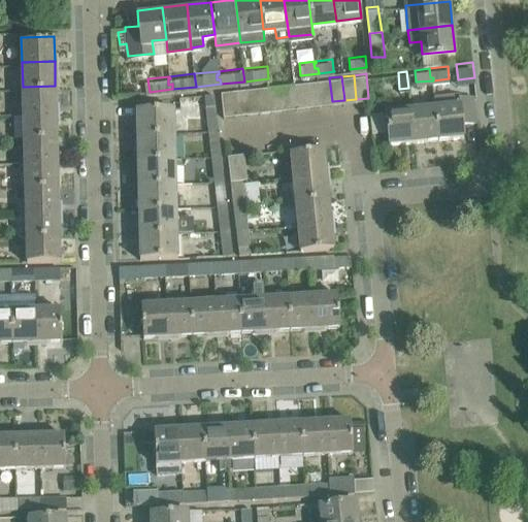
[(329,77),(318,78),(320,103),(332,101),(329,77)]
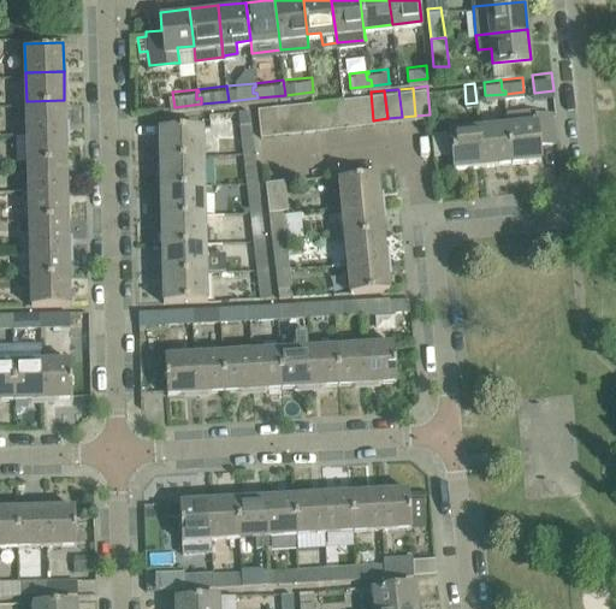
[(371,92),(361,93),(356,94),(359,122),(373,120),(371,92)]
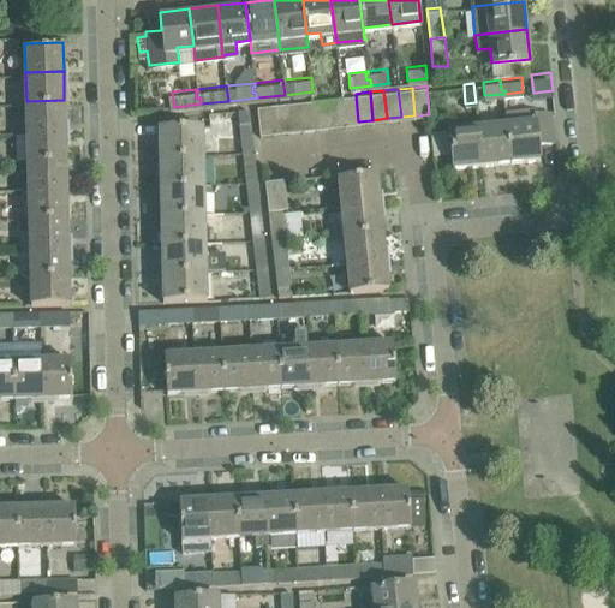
[(356,94),(341,95),(345,123),(358,121),(356,94)]
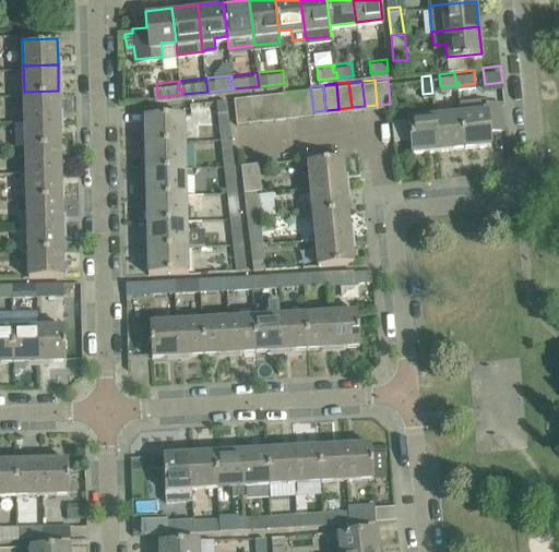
[(310,86),(297,87),(300,114),(313,111),(310,86)]
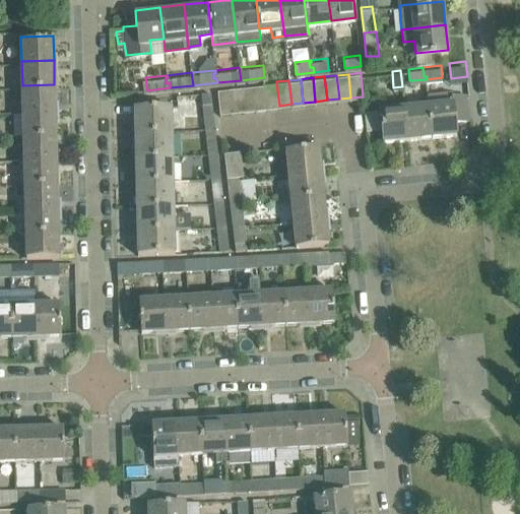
[(276,81),(265,83),(267,107),(279,106),(276,81)]
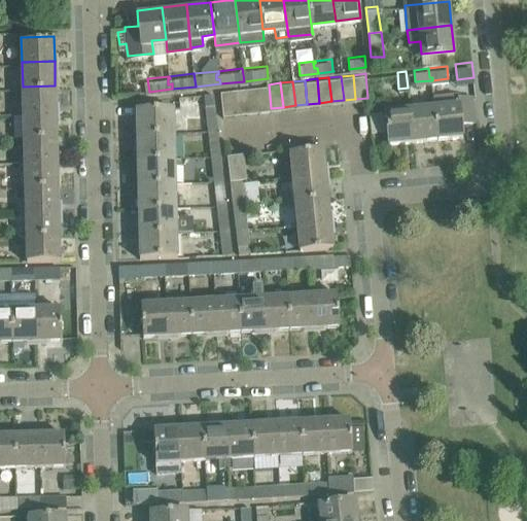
[(271,108),(269,84),(256,85),(258,109),(271,108)]
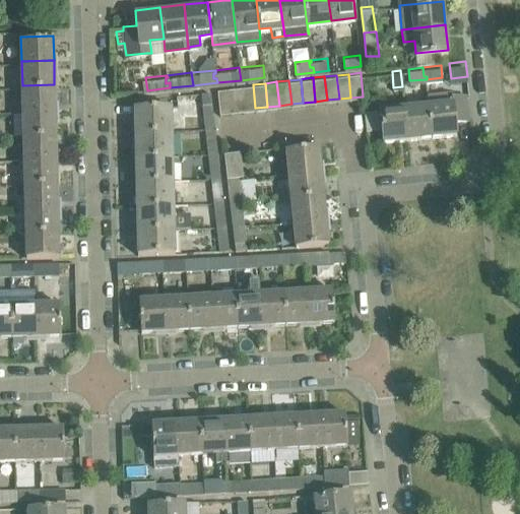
[(22,109),(55,109),(54,84),(22,85),(22,109)]
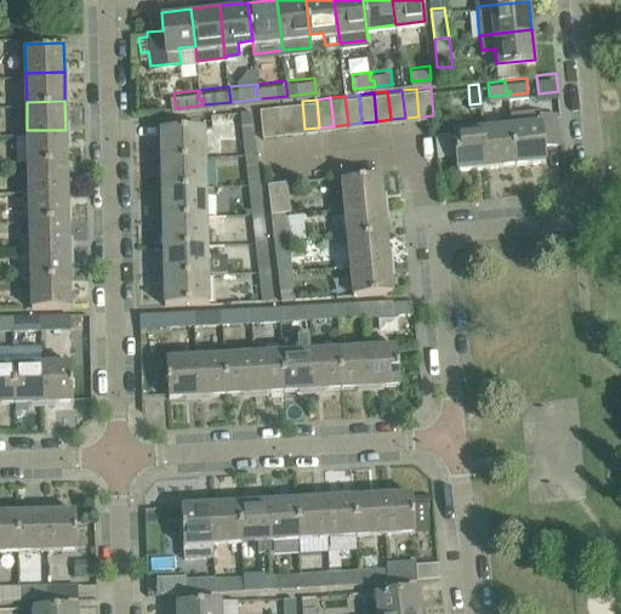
[(302,101),(288,102),(291,130),(305,129),(302,101)]
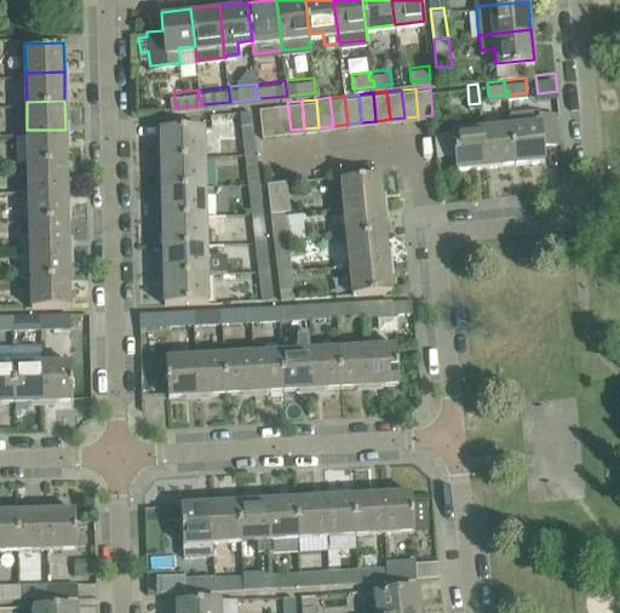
[(287,102),(273,103),(276,132),(291,130),(287,102)]
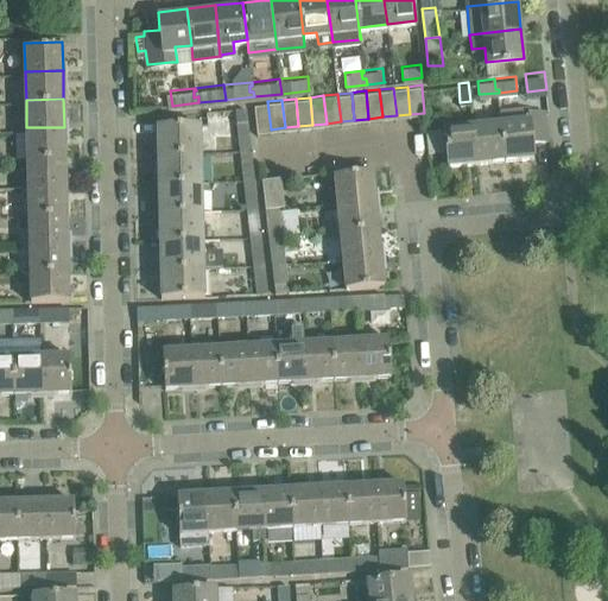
[(271,130),(267,101),(254,103),(257,131),(271,130)]
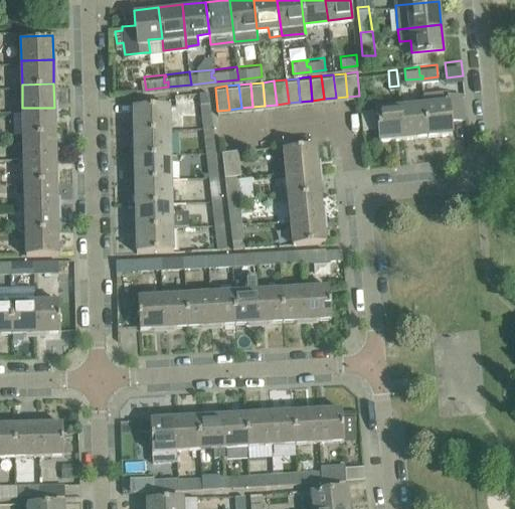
[(461,92),(448,93),(448,88),(422,91),(423,101),(427,133),(452,130),(450,117),(464,116),(461,92)]
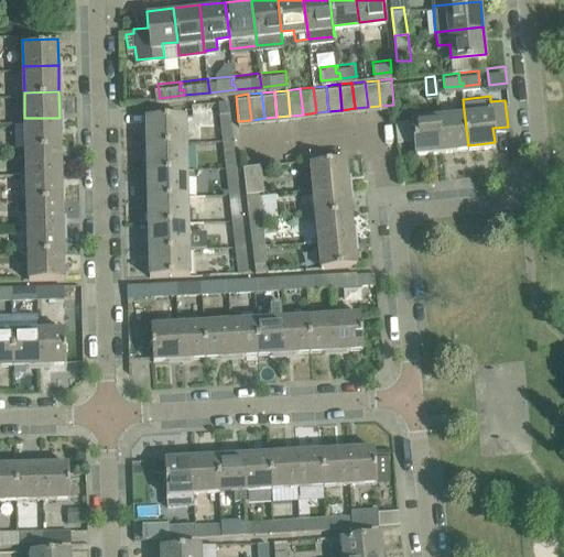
[(223,138),(232,137),(230,109),(219,110),(223,138)]
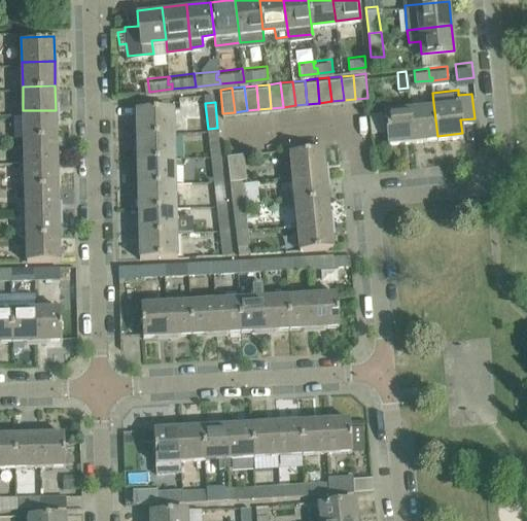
[(437,136),(433,103),(410,106),(413,138),(437,136)]
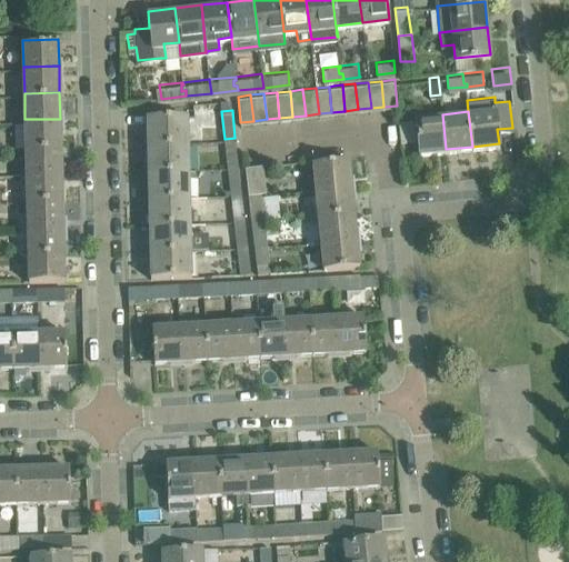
[(147,141),(188,140),(187,112),(147,113),(147,141)]
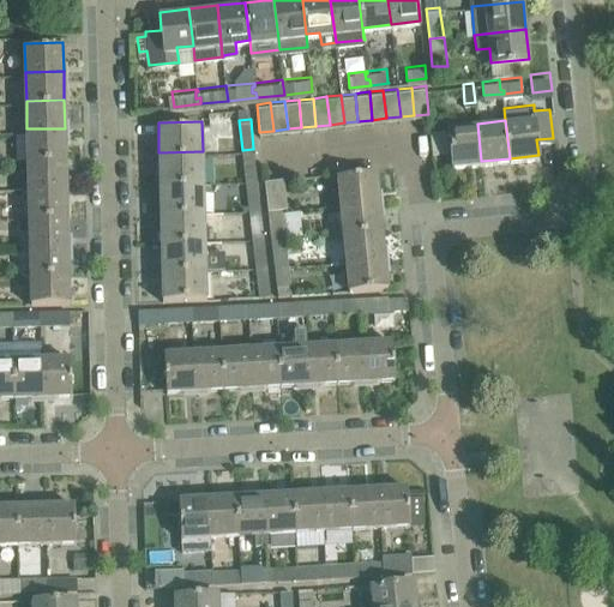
[(481,161),(477,124),(449,126),(449,127),(429,130),(432,152),(451,150),(452,164),(481,161)]
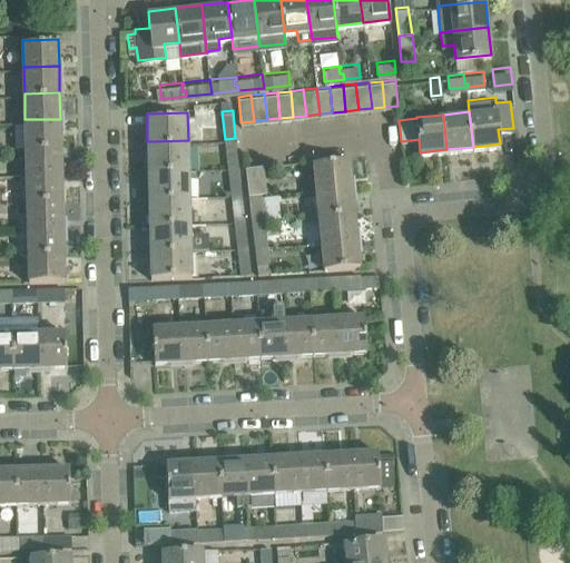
[(60,119),(25,119),(26,146),(60,145),(60,119)]
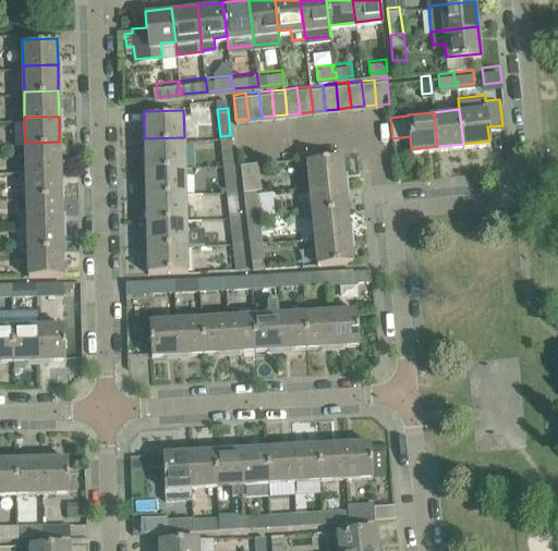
[(233,161),(230,135),(220,136),(222,162),(233,161)]
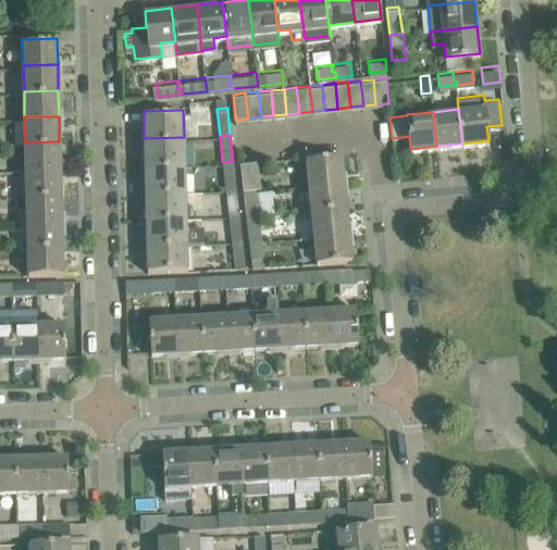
[(185,163),(184,137),(144,138),(145,164),(185,163)]
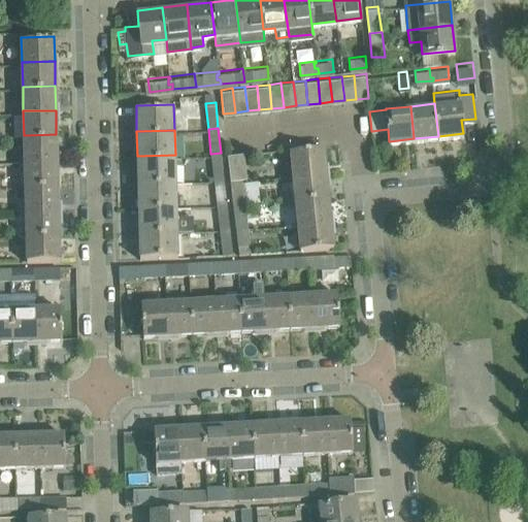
[(57,159),(56,134),(24,135),(24,160),(57,159)]
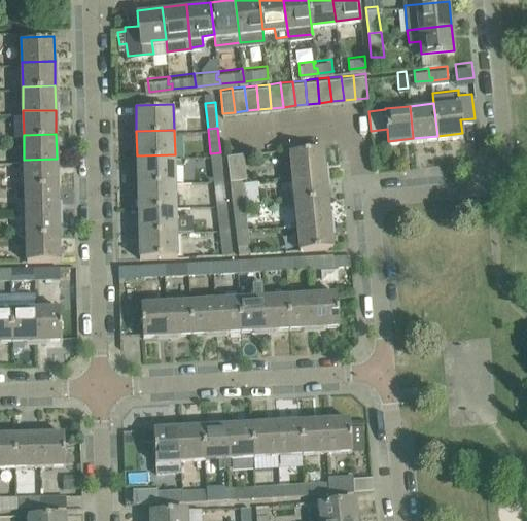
[(324,170),(322,145),(289,149),(291,173),(324,170)]
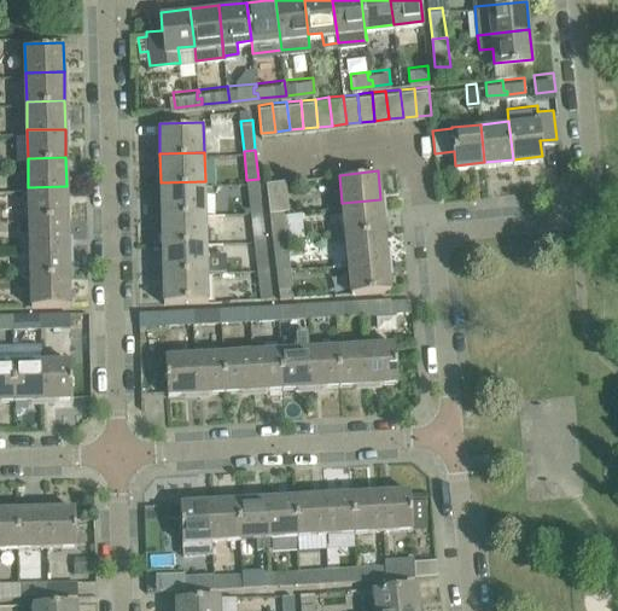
[(269,210),(284,209),(284,207),(289,205),(285,176),(266,179),(269,210)]
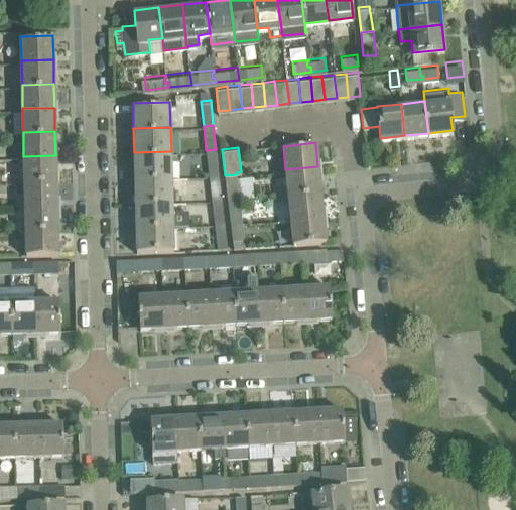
[(209,174),(219,173),(216,149),(206,150),(209,174)]
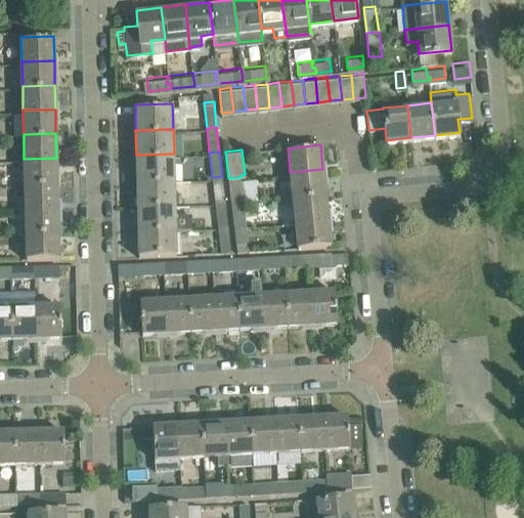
[(174,178),(174,154),(136,155),(136,179),(174,178)]
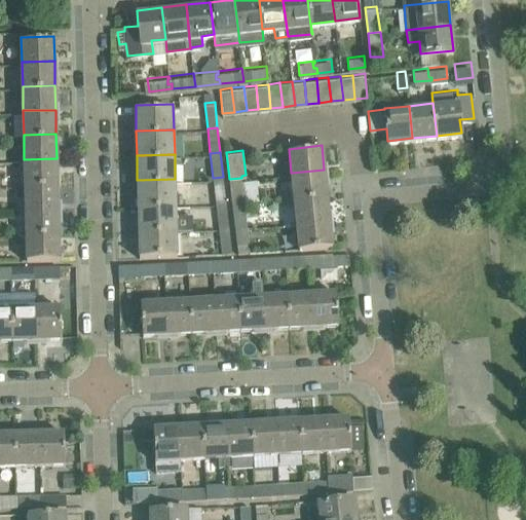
[(57,158),(24,159),(25,184),(58,183),(57,158)]
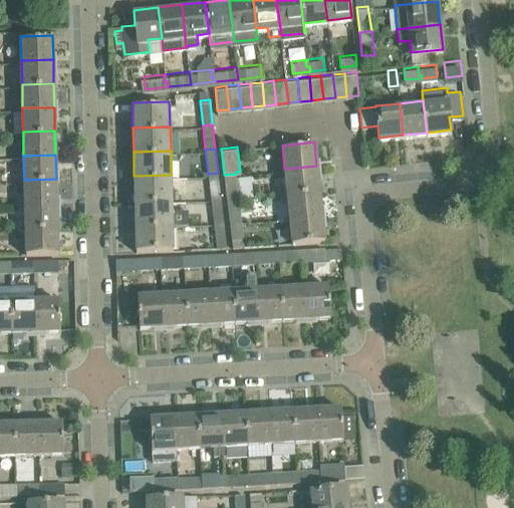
[(316,166),(284,169),(287,193),(319,190),(316,166)]
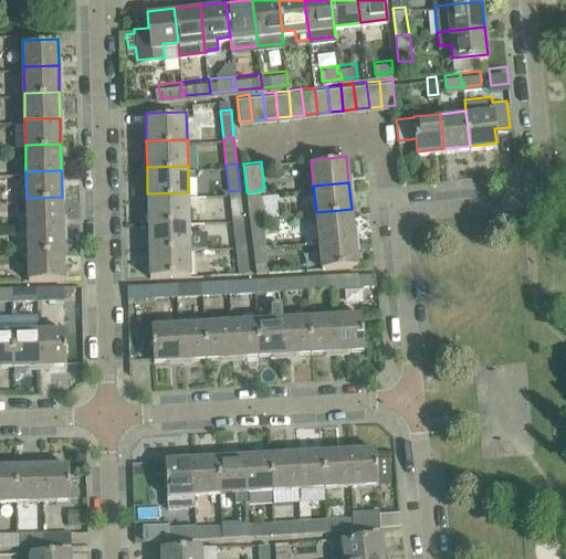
[(232,218),(243,217),(240,190),(229,191),(232,218)]
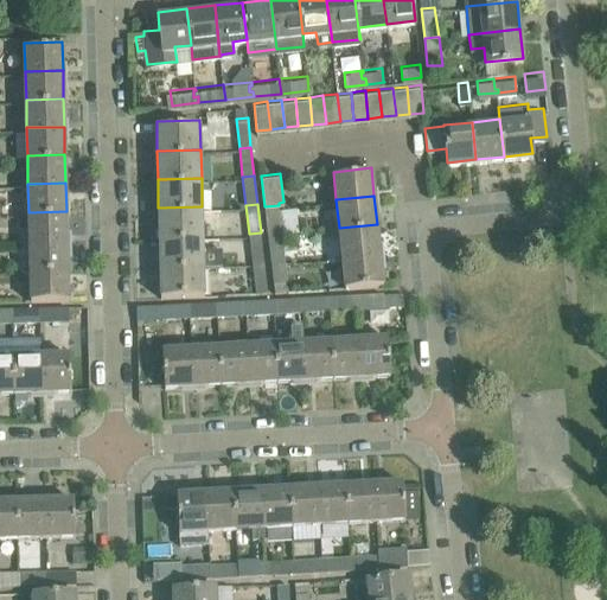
[(268,235),(282,234),(282,230),(299,228),(296,204),(279,206),(279,205),(264,206),(268,235)]
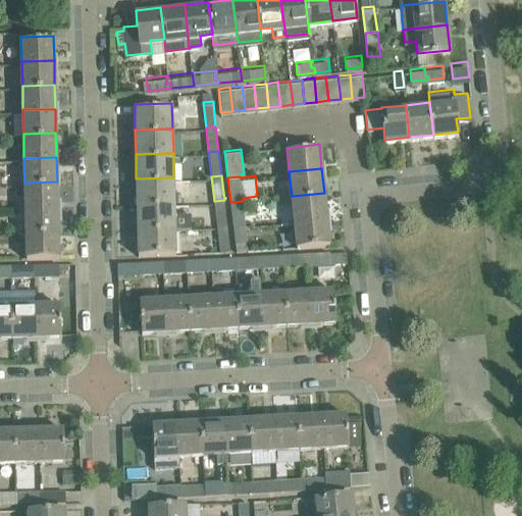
[(174,202),(173,177),(136,178),(137,203),(174,202)]
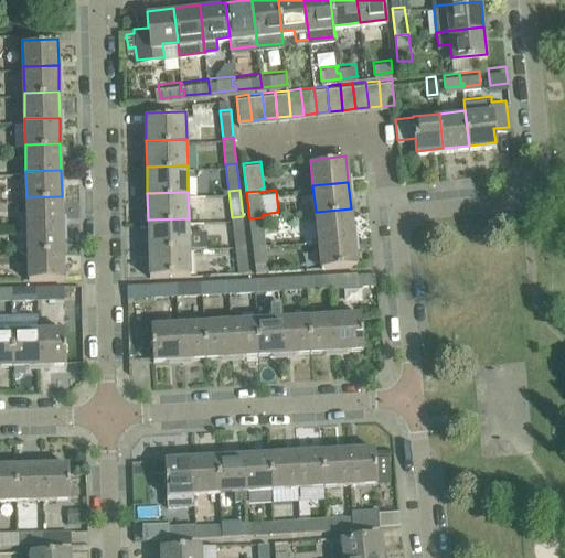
[(62,196),(27,197),(27,223),(27,224),(62,223),(62,196)]
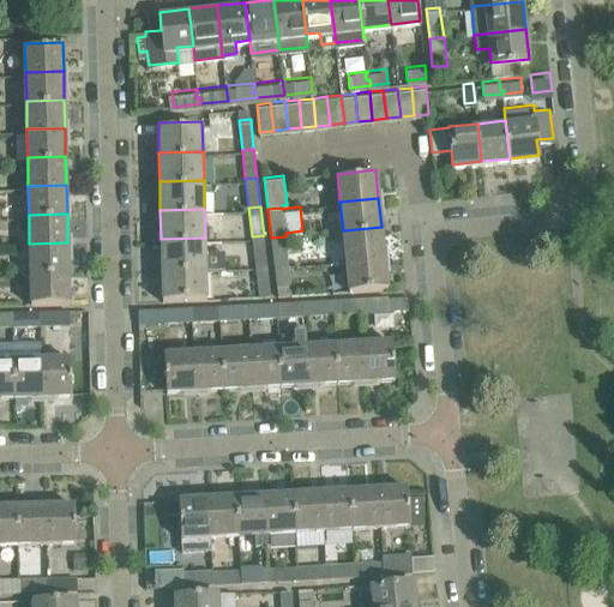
[(381,227),(343,230),(345,259),(384,254),(381,227)]
